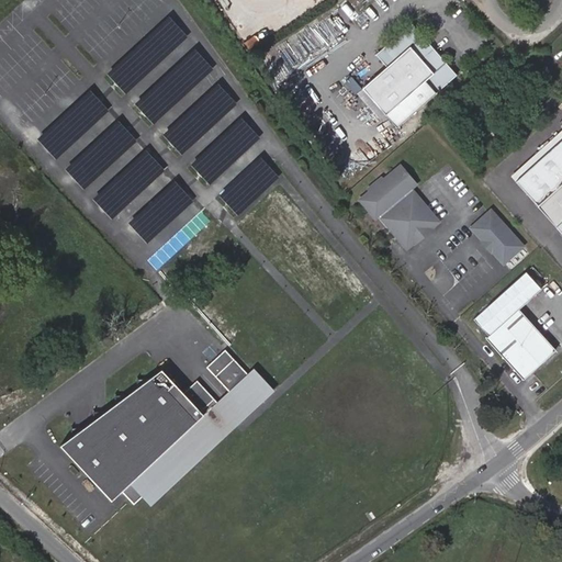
[(415,88),(425,80),(435,92),(456,74),(412,22),(375,53),(386,65),(361,86),(385,113),(403,99),(415,88)]
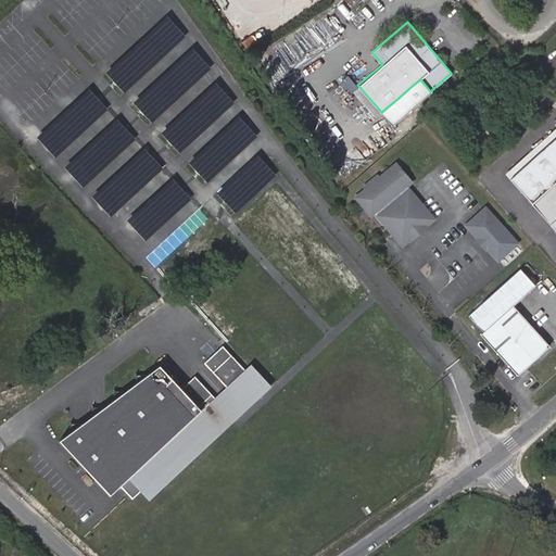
[(433,218),(408,188),(404,192),(401,189),(406,185),(412,180),(396,162),(379,176),(377,175),(364,185),(366,187),(355,196),(370,214),(375,211),(402,244),(409,238),(411,231),(420,224),(426,225),(433,218)]
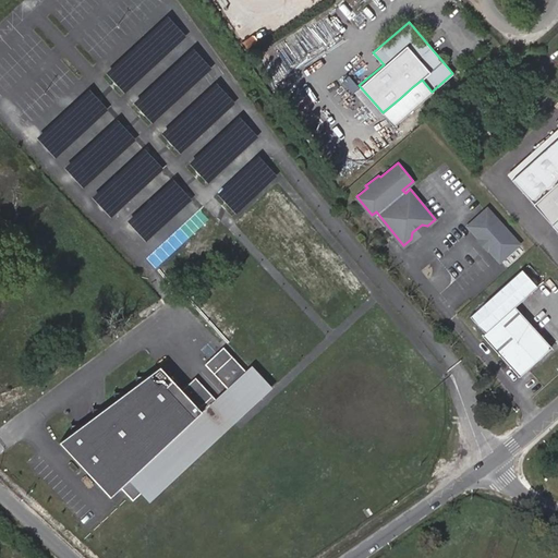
[(557,230),(557,180),(533,203),(552,223),(557,230)]
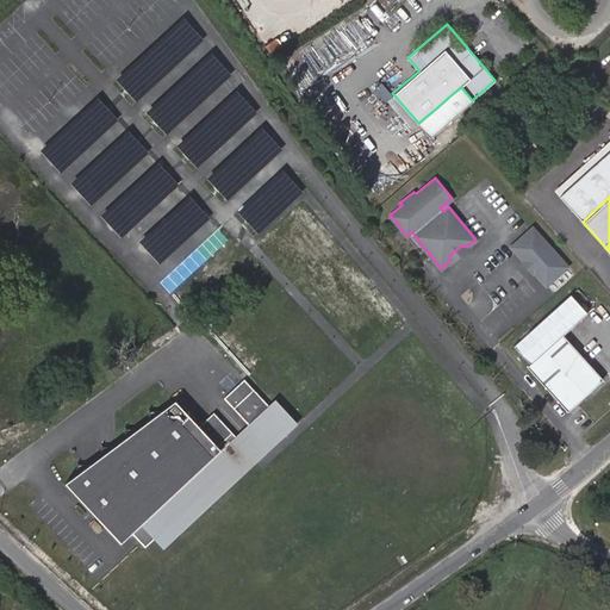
[(567,268),(533,229),(512,248),(524,261),(528,262),(534,268),(534,273),(547,286),(567,268)]
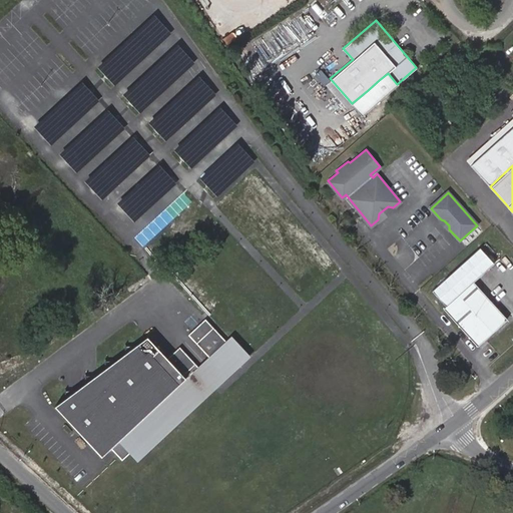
[(379,220),(394,208),(393,207),(388,206),(379,213),(378,219),(379,220)]
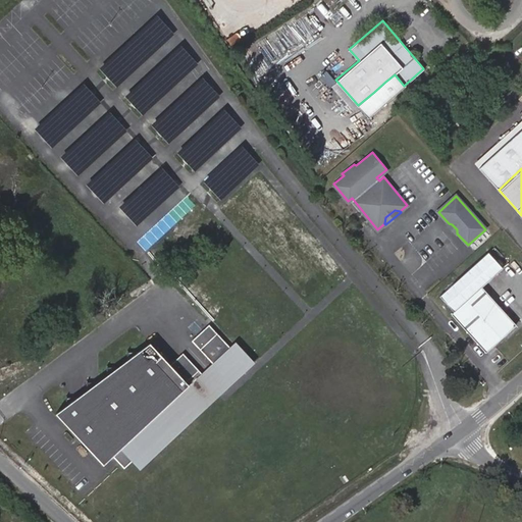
[(457,229),(452,224),(449,223),(448,224),(456,235),(457,233),(457,229)]
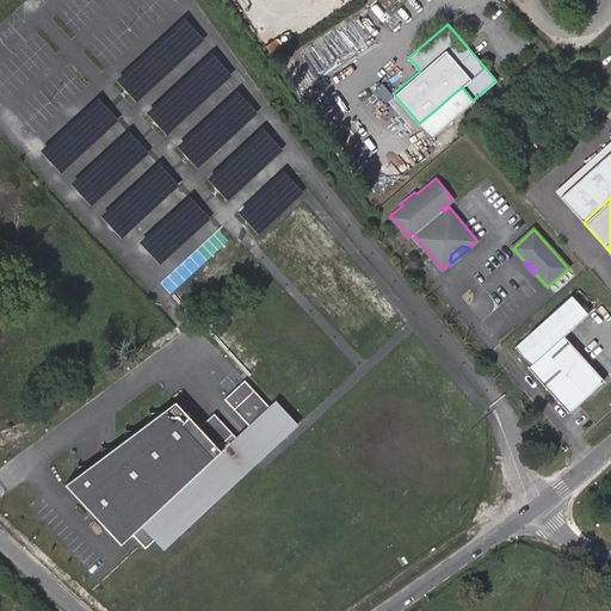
[(562,335),(525,366),(565,412),(602,381),(562,335)]
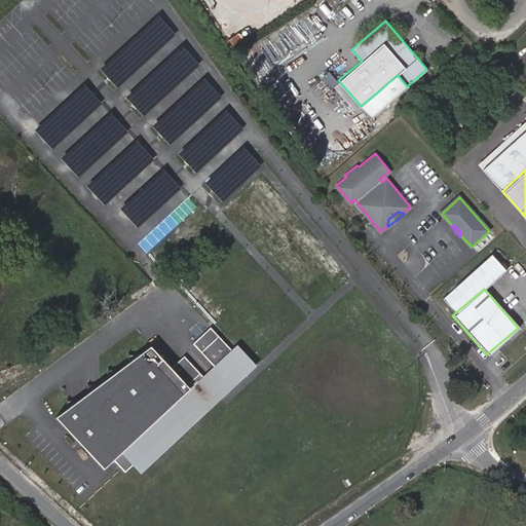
[(57,416),(104,468),(114,459),(125,472),(133,465),(245,362),(232,349),(212,326),(193,343),(214,367),(209,371),(203,376),(184,355),(171,368),(150,345),(138,354),(128,355),(127,363),(117,371),(107,371),(107,378),(97,386),(86,386),(85,395),(75,402),(65,403),(65,410),(57,416)]
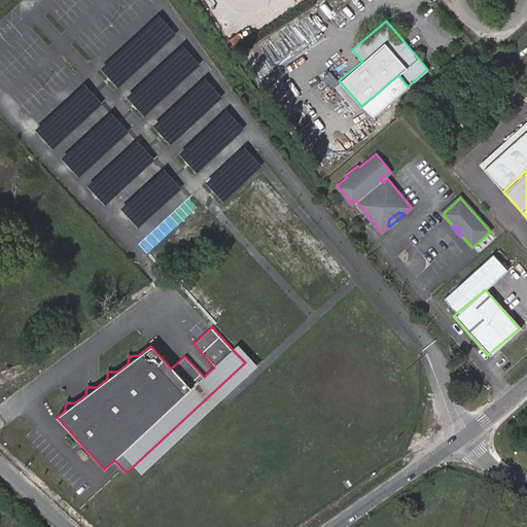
[(238,346),(233,350),(245,362),(133,466),(141,475),(227,394),(256,366),(238,346)]
